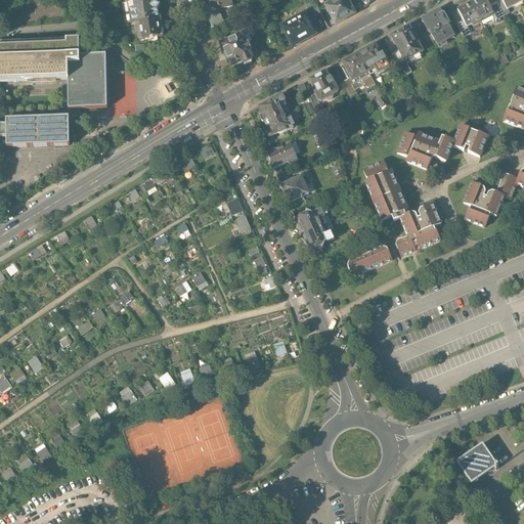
[(134,0),(138,22),(143,22),(168,16),(164,0),(134,0)]
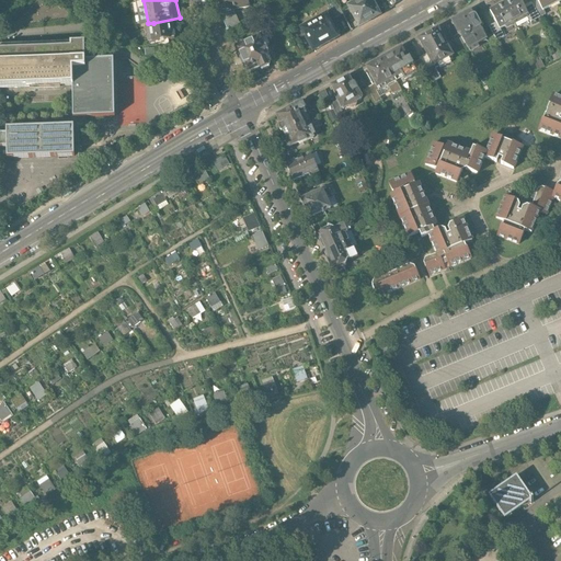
[(227,0),(229,9),(242,7),(256,4),(255,0),(227,0)]
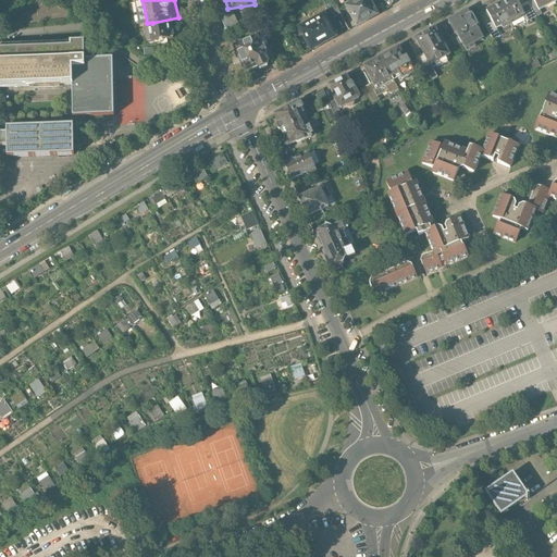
[(347,11),(342,0),(338,0),(333,2),(339,15),(347,11)]
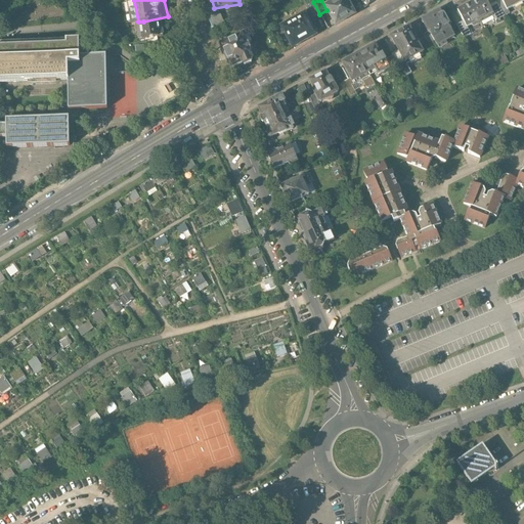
[(356,0),(338,0),(333,3),(343,20),(362,10),(356,0)]
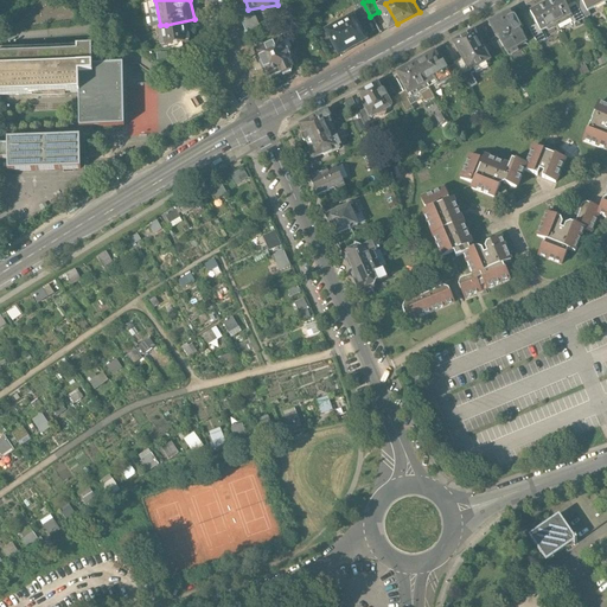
[(572,16),(561,0),(547,0),(542,2),(555,23),(572,16)]
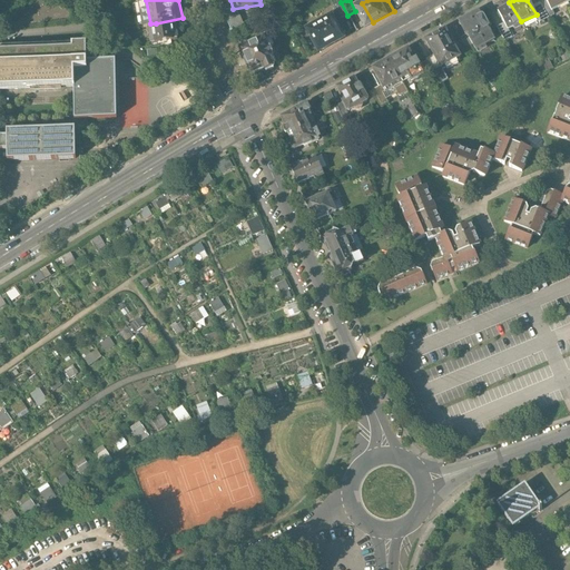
[(527,0),(537,15),(548,9),(552,15),(561,9),(553,0),(527,0)]
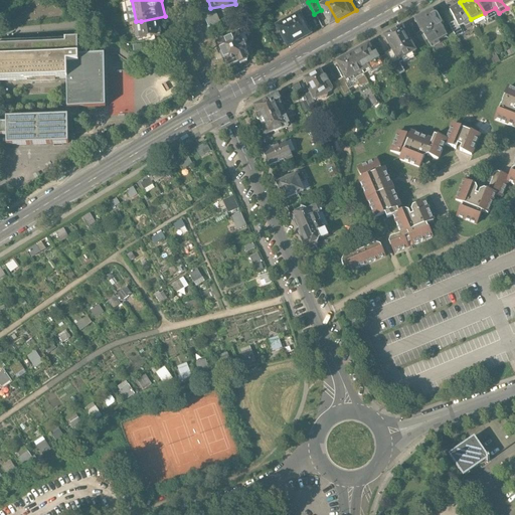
[(443,2),(424,12),(443,37),(459,29),(451,17),(453,16),(443,2)]
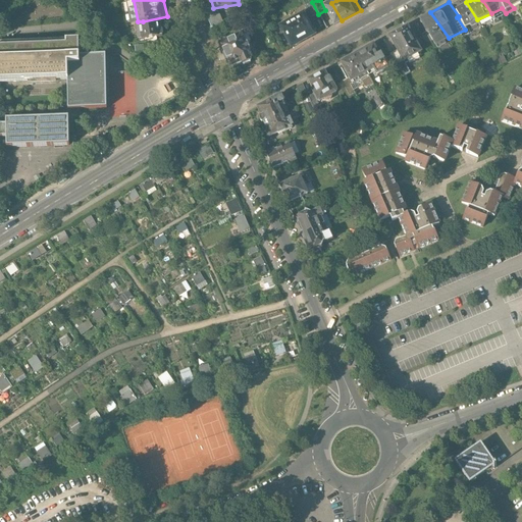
[(225,6),(213,8),(214,15),(220,28),(226,25),(227,28),(229,25),(228,24),(230,20),(226,13),(225,6)]
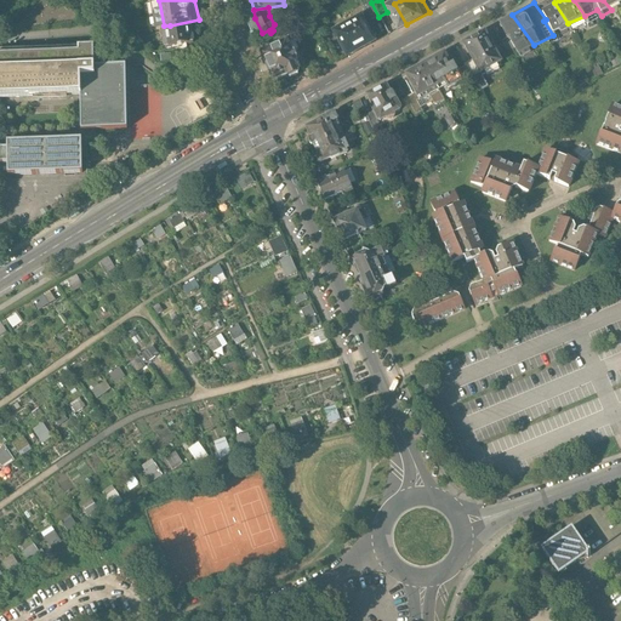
[(371,12),(341,28),(354,52),(383,38),(371,12)]
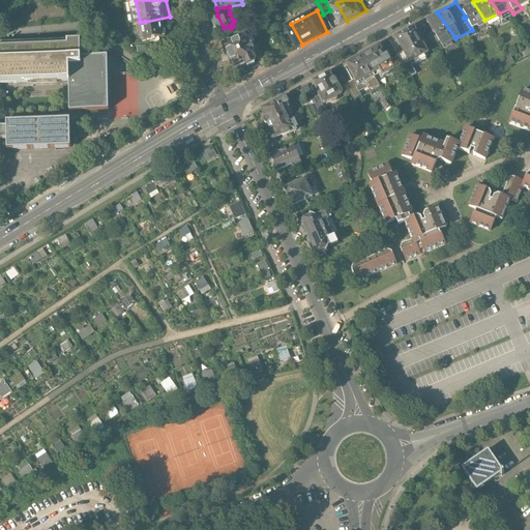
[(173,34),(170,17),(145,22),(148,38),(173,34)]
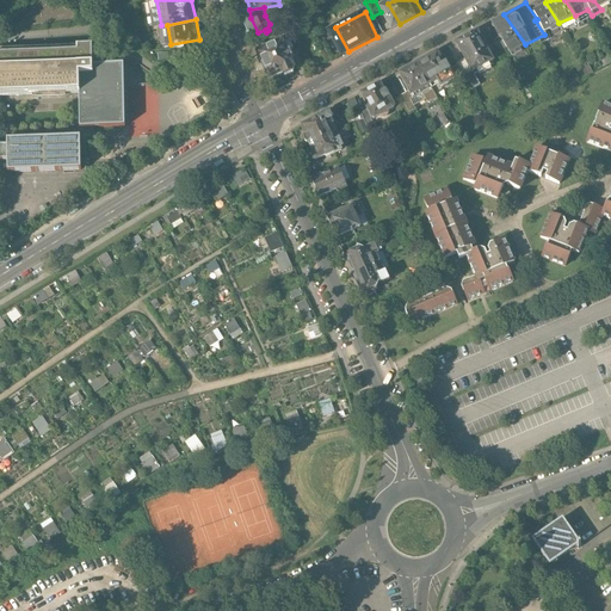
[(488,24),(468,36),(479,50),(470,56),(485,81),(494,78),(487,66),(506,54),(488,24)]
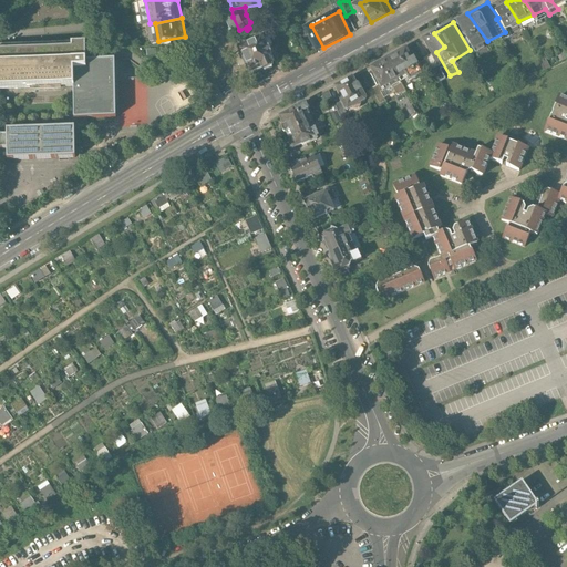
[(270,34),(245,45),(257,71),(271,64),(272,68),(281,64),(280,62),(282,61),(270,34)]
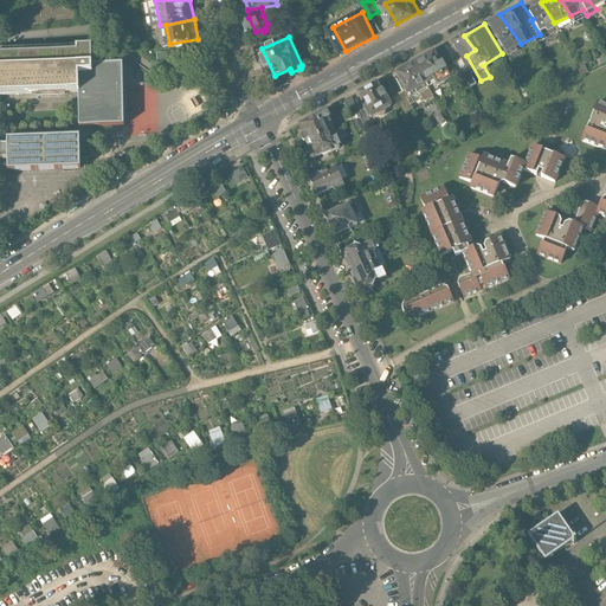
[(426,51),(443,81),(463,70),(445,42),(426,51)]
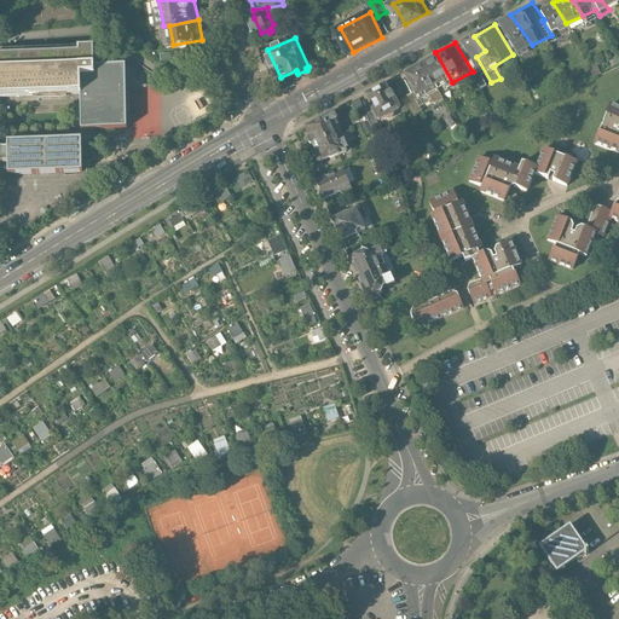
[(0,97),(33,97),(33,99),(67,98),(67,96),(80,96),(80,77),(94,77),(94,67),(94,64),(93,48),(0,48),(0,97)]
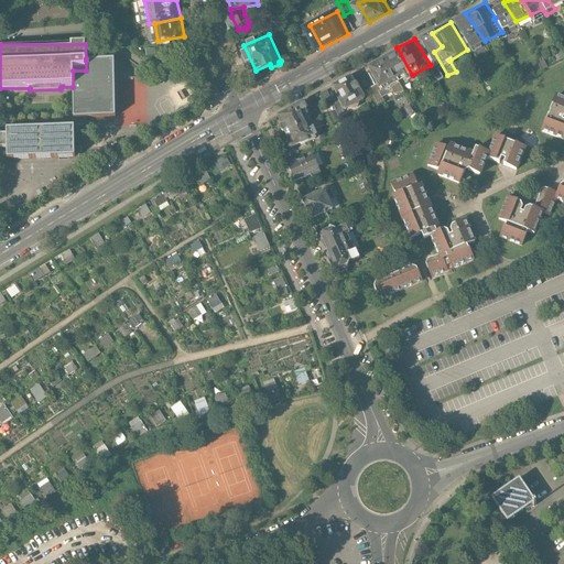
[(412,75),(397,47),(379,57),(378,64),(390,84),(402,79),(408,87),(418,83),(412,75)]
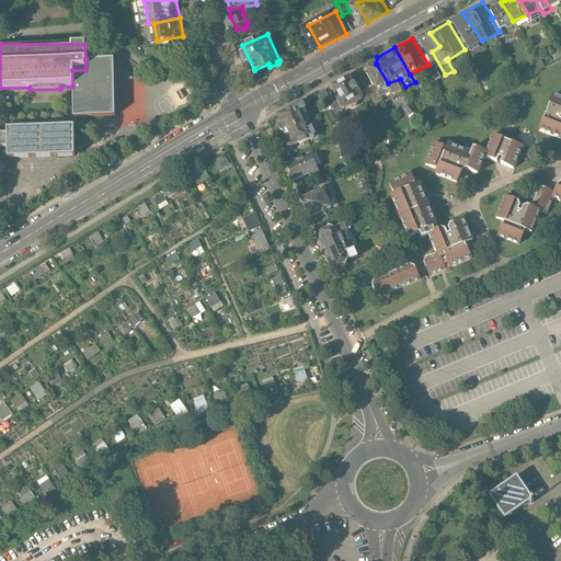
[(114,60),(86,60),(86,70),(72,70),(72,87),(72,94),(73,118),(83,118),(115,118),(114,60)]
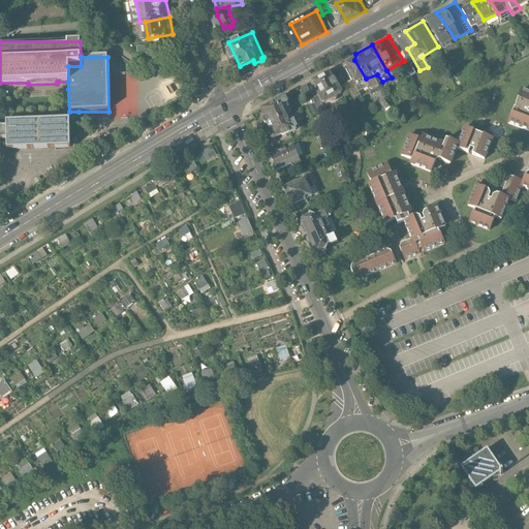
[(330,72),(311,82),(316,91),(316,93),(321,104),(324,104),(329,101),(332,102),(334,102),(336,100),(337,98),(341,96),(342,93),(330,72)]
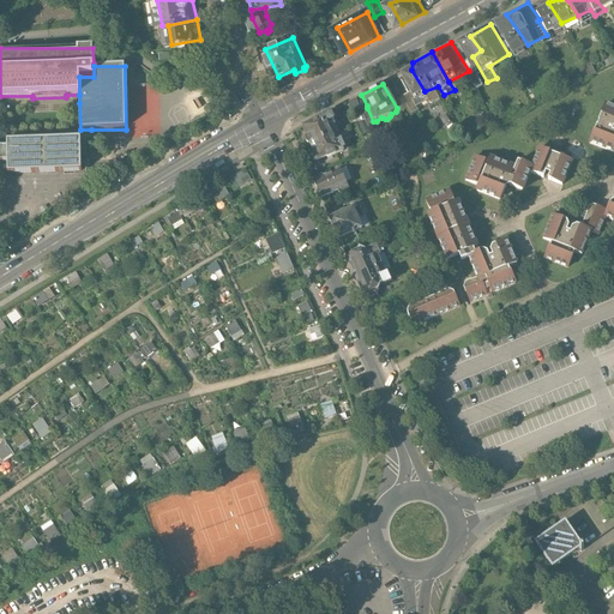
[(613,101),(607,97),(588,139),(613,151),(613,149),(613,101)]
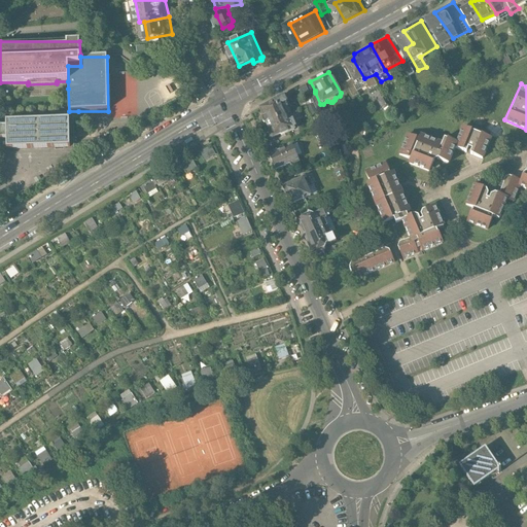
[(258,109),(266,125),(290,114),(286,103),(284,96),(274,100),(274,102),(258,109)]
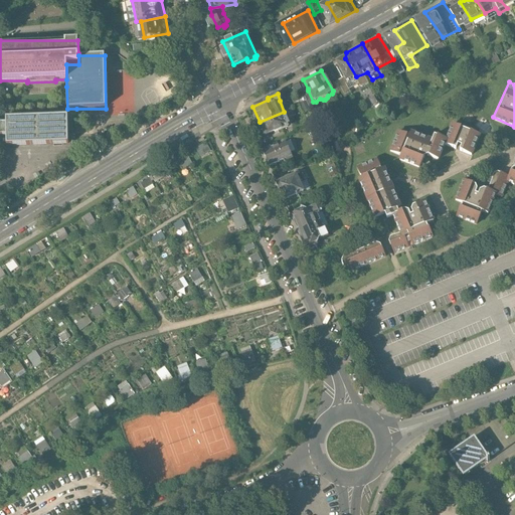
[(290,124),(284,112),(260,122),(266,136),(274,133),(275,134),(289,128),(288,125),(290,124)]
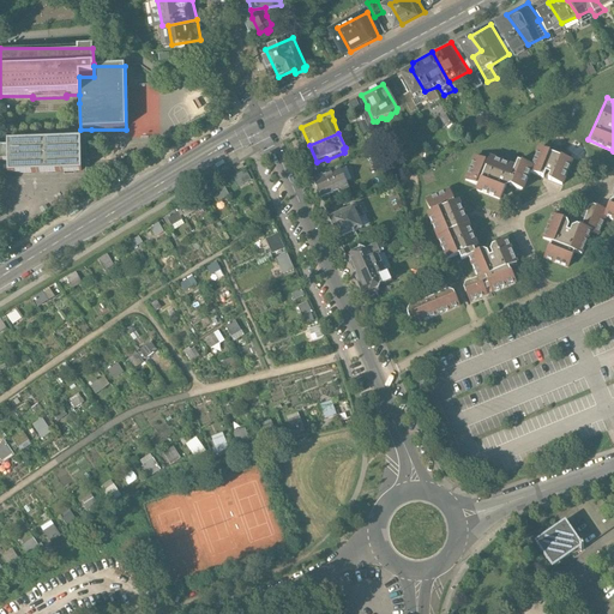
[(80,139),(7,142),(7,144),(8,160),(8,175),(82,173),(80,139)]
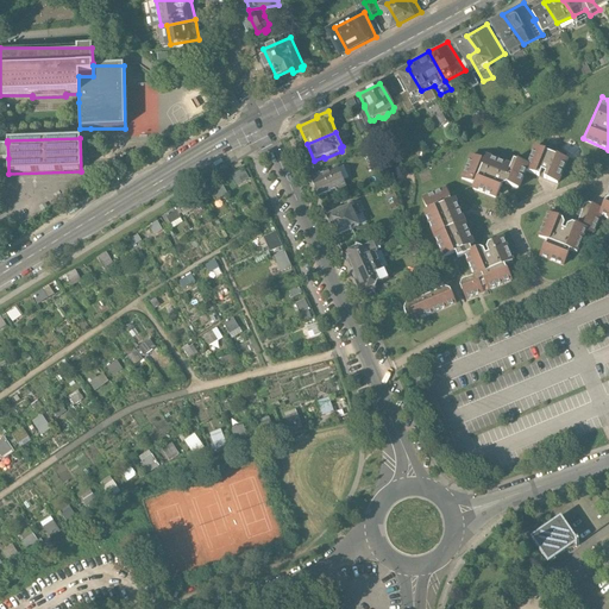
[(567,155),(533,142),(527,157),(525,169),(542,177),(557,182),(567,155)]
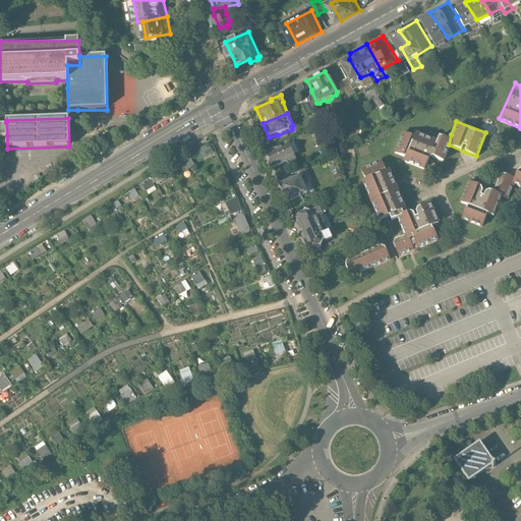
[(424,170),(429,156),(444,161),(449,145),(451,134),(439,131),(436,139),(402,127),(394,152),(405,156),(403,163),(424,170)]
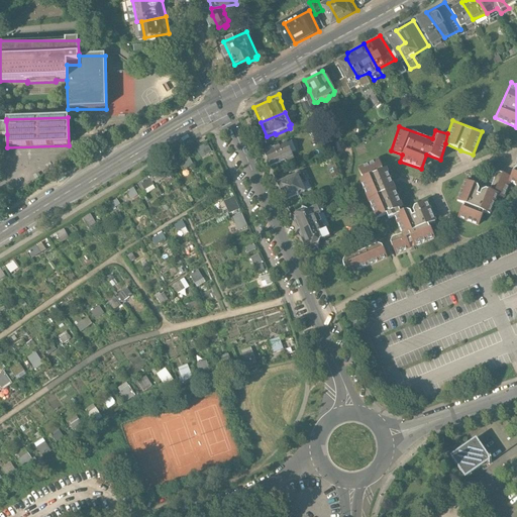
[(292,140),(269,149),(276,165),(298,156),(292,140)]
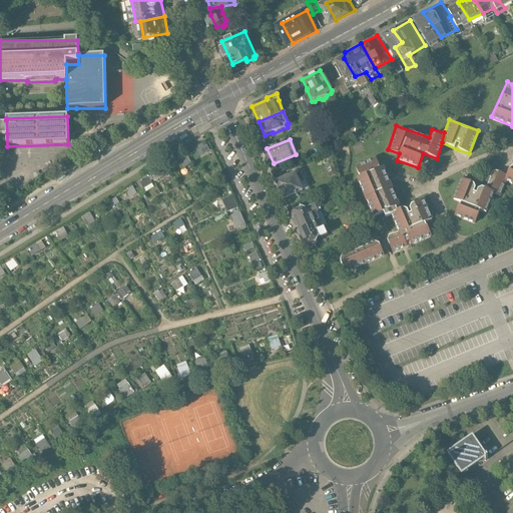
[(204,142),(193,147),(197,156),(208,151),(204,142)]
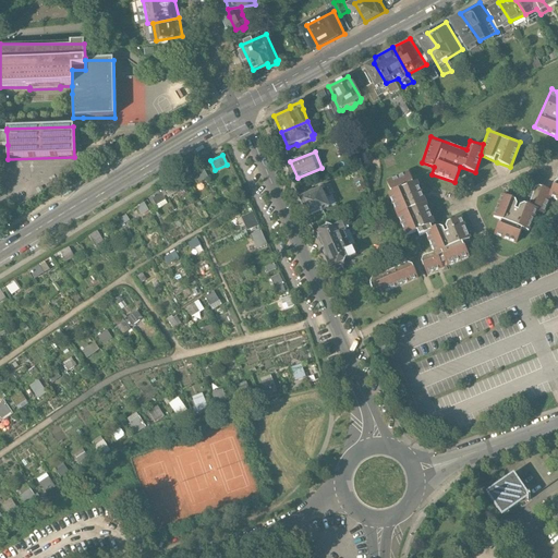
[(404,235),(417,230),(419,233),(420,235),(427,233),(436,225),(433,218),(424,196),(417,179),(412,181),(408,170),(385,180),(389,190),(387,191),(404,235)]
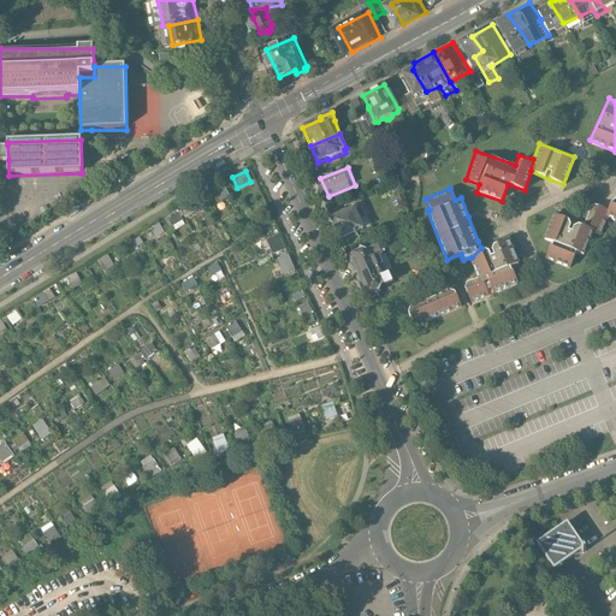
[(600,236),(608,217),(609,209),(592,203),(588,214),(585,224),(593,234),(600,236)]
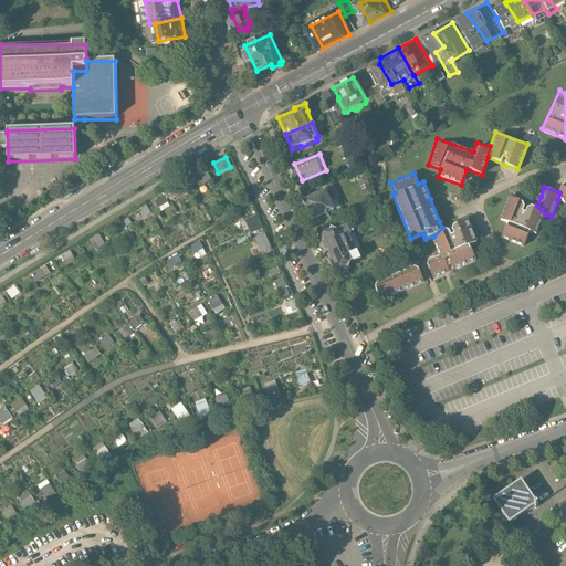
[(307,199),(315,219),(337,209),(329,189),(307,199)]
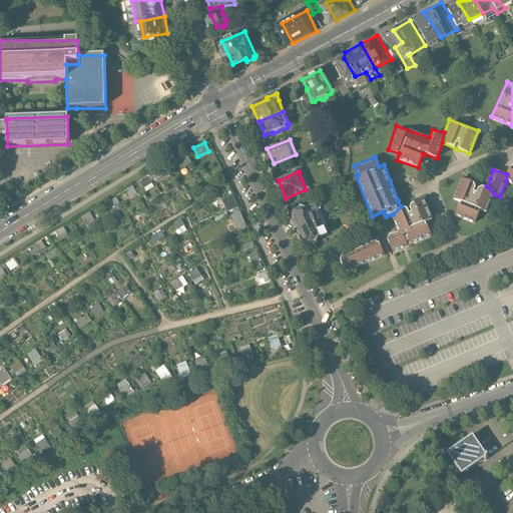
[(462,175),(452,198),(457,200),(452,213),(474,223),(480,210),(486,212),(494,194),(487,186),(478,182),(462,175)]
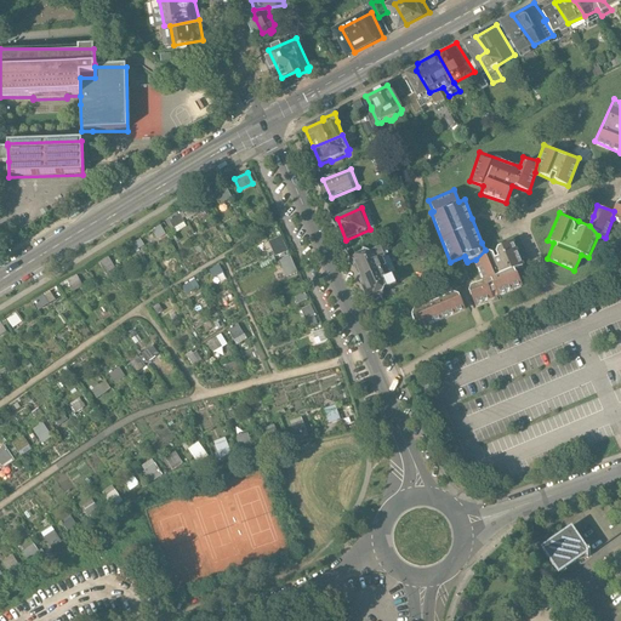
[(160,226),(151,231),(155,240),(165,235),(160,226)]
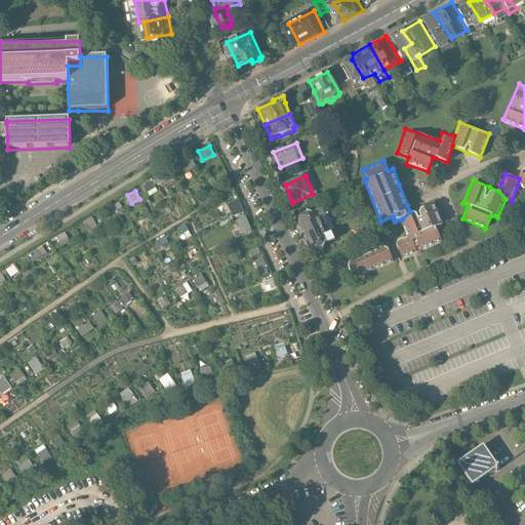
[(226,204),(231,217),(242,212),(238,200),(226,204)]
